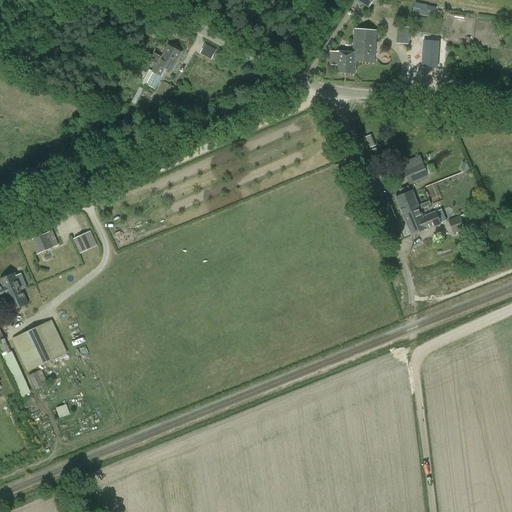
[(354,0),(368,9),(373,0),(354,0)]
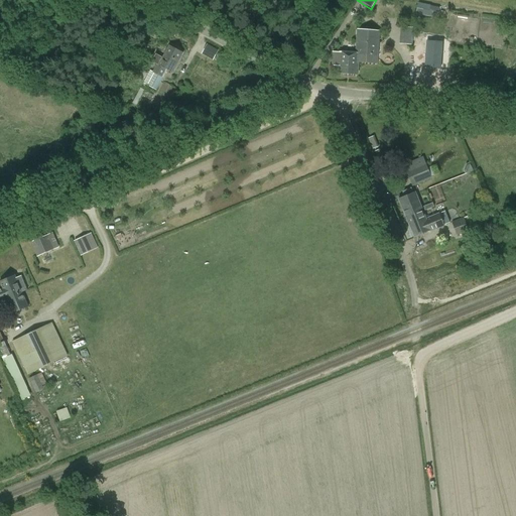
[(418,1),(415,12),(435,19),(439,7),(418,1)]
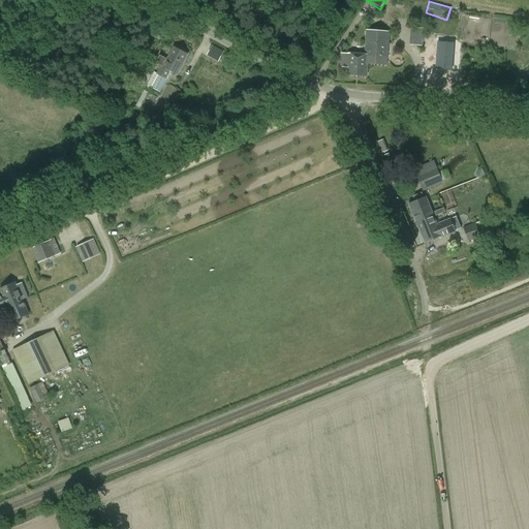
[(422,44),(423,28),(410,28),(410,44),(422,44)]
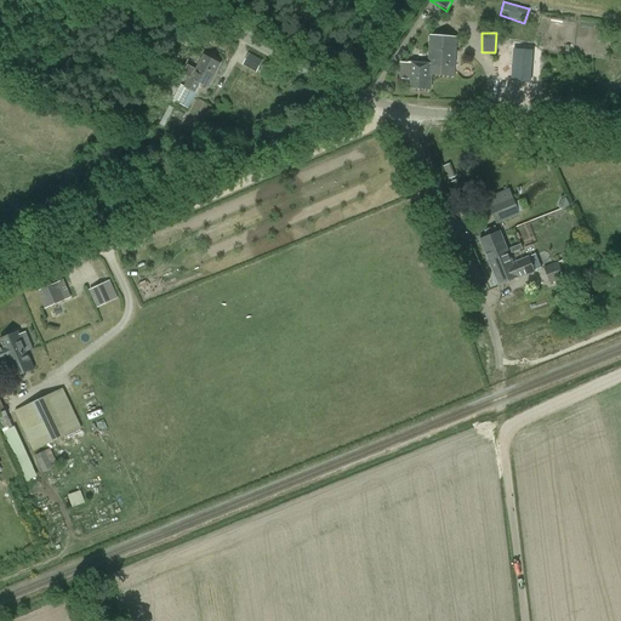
[(429,35),(427,64),(432,66),(431,75),(454,77),(456,38),(429,35)]
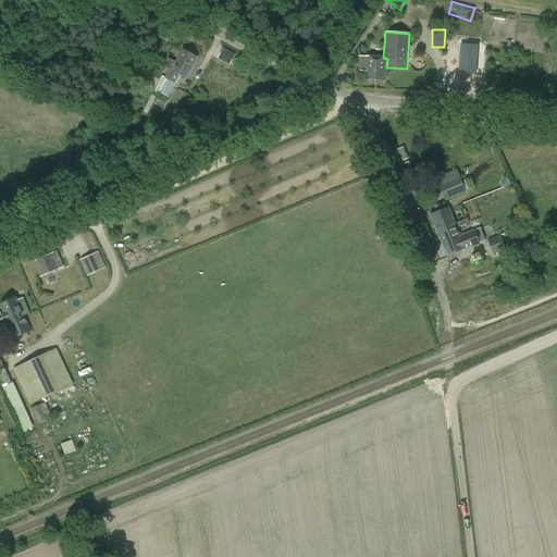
[(475,74),(478,46),(461,45),(459,72),(475,74)]
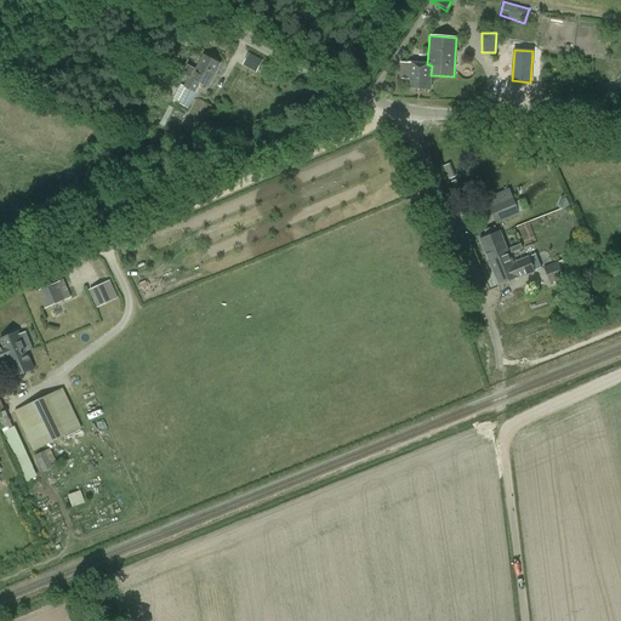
[(248,53),(243,66),(257,70),(262,58),(248,53)]
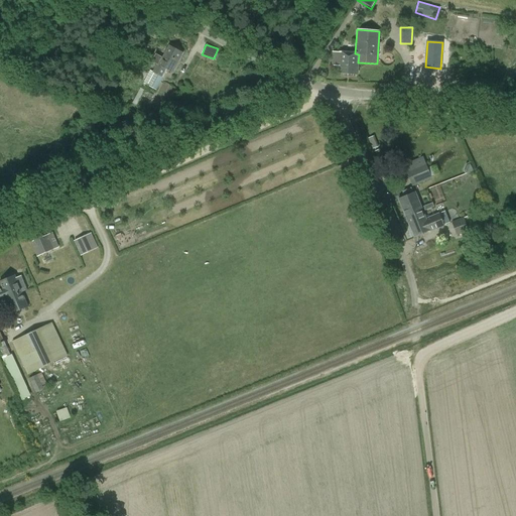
[(173,72),(182,53),(169,45),(162,57),(155,54),(152,61),(157,63),(153,72),(150,71),(144,83),(156,90),(163,77),(161,76),(165,68),(173,72)]
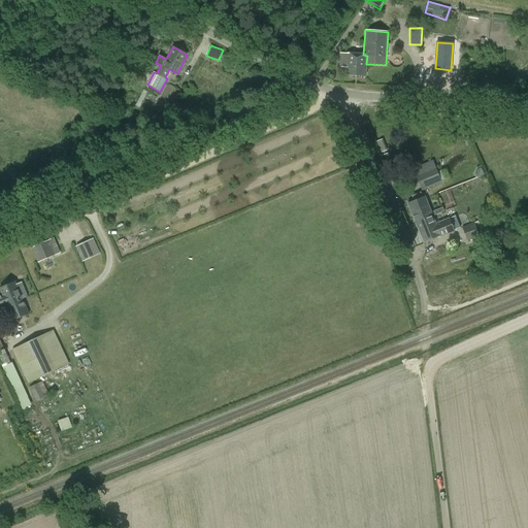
[(366,76),(366,64),(367,56),(363,55),(340,54),(339,67),(347,67),(345,74),(366,76)]
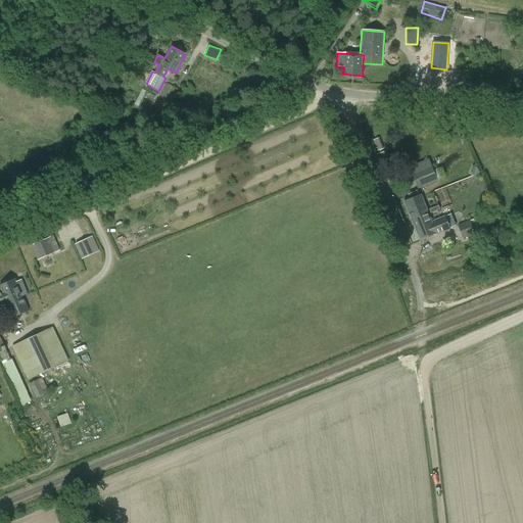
[(418,188),(437,181),(429,158),(409,167),(418,188)]
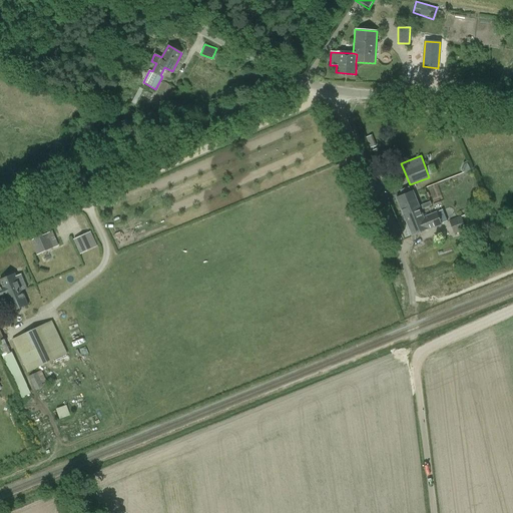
[(405,218),(421,211),(421,210),(413,192),(413,191),(411,192),(409,187),(400,191),(402,195),(396,198),(401,208),(402,210),(403,214),(405,218)]
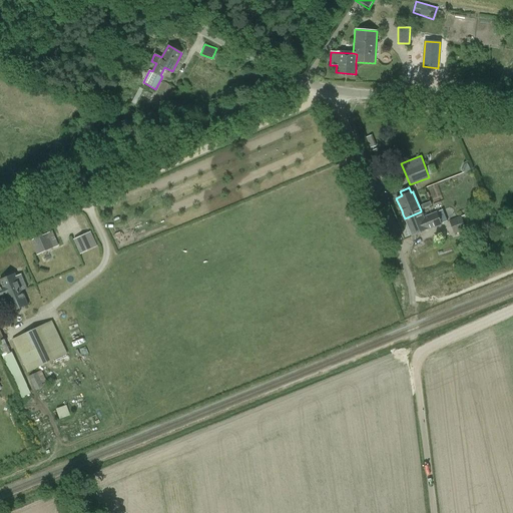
[(421,211),(405,218),(412,235),(428,229),(429,230),(442,224),(442,223),(448,221),(443,210),(424,217),(421,211)]
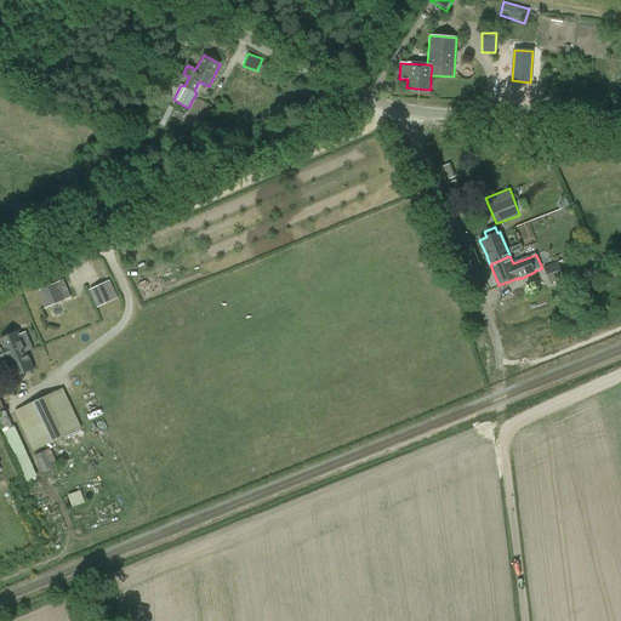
[(569,257),(558,262),(543,268),(550,283),(575,273),(569,257)]
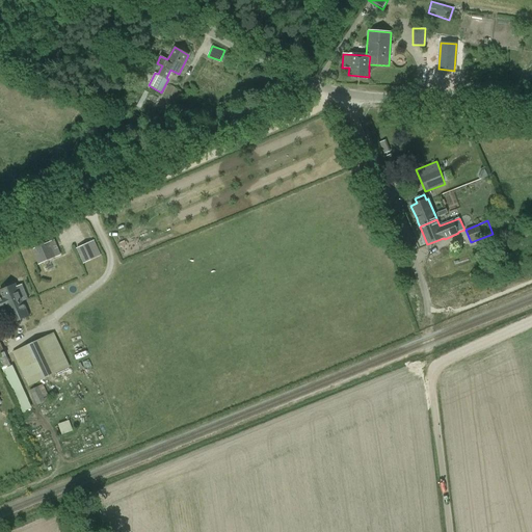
[(37,265),(61,255),(54,240),(31,250),(37,265)]
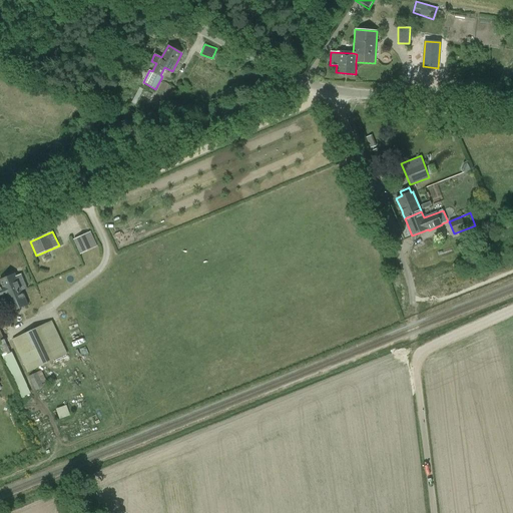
[(97,246),(91,231),(73,239),(80,254),(97,246)]
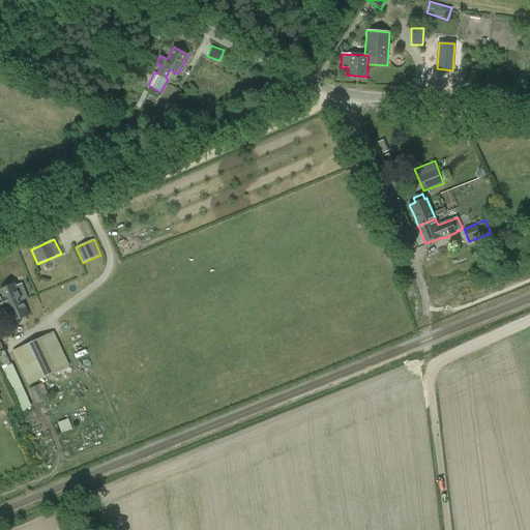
[(0,306),(1,308),(23,300),(28,297),(24,286),(18,288),(16,283),(0,289),(0,291),(2,296),(0,296),(0,306)]
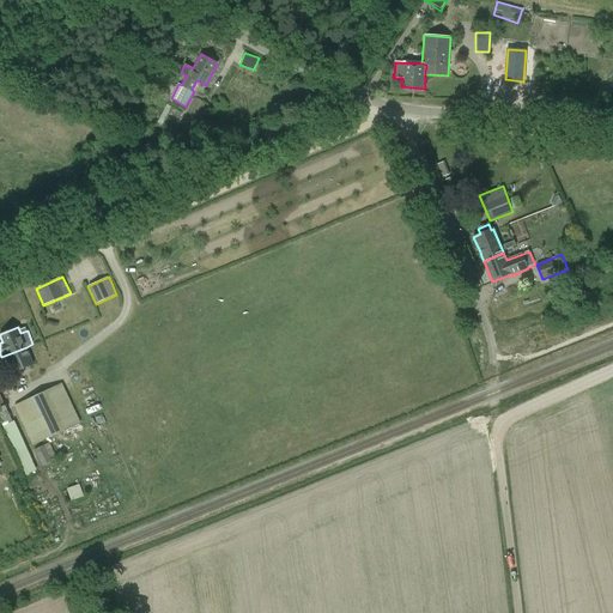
[(0,354),(0,363),(2,363),(7,375),(34,365),(26,347),(1,357),(0,354)]
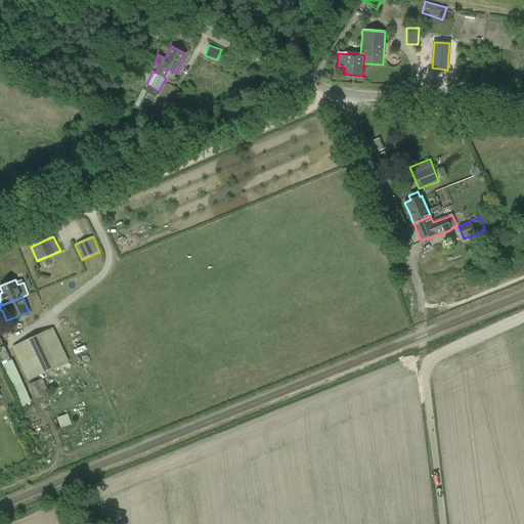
[(53,328),(12,347),(29,381),(69,361),(53,328)]
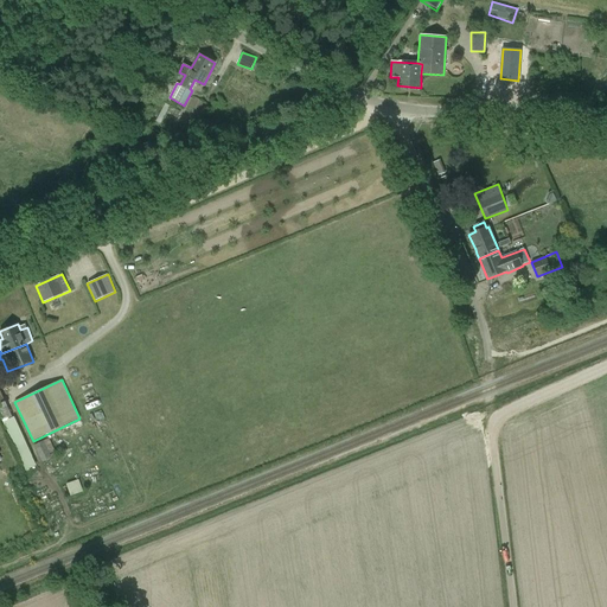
[(0,417),(25,471),(36,466),(0,390),(0,417)]
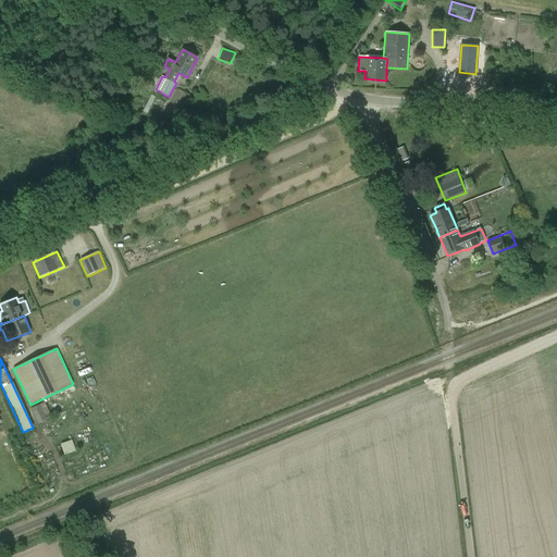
[(40,405),(32,408),(39,424),(48,420),(40,405)]
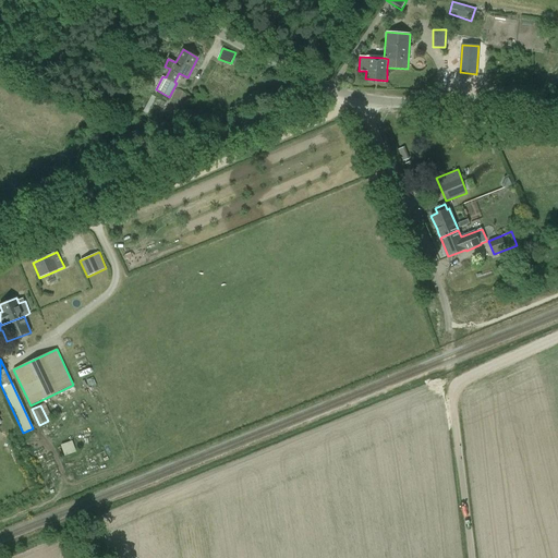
[(62,443),(64,455),(76,452),(74,440),(62,443)]
